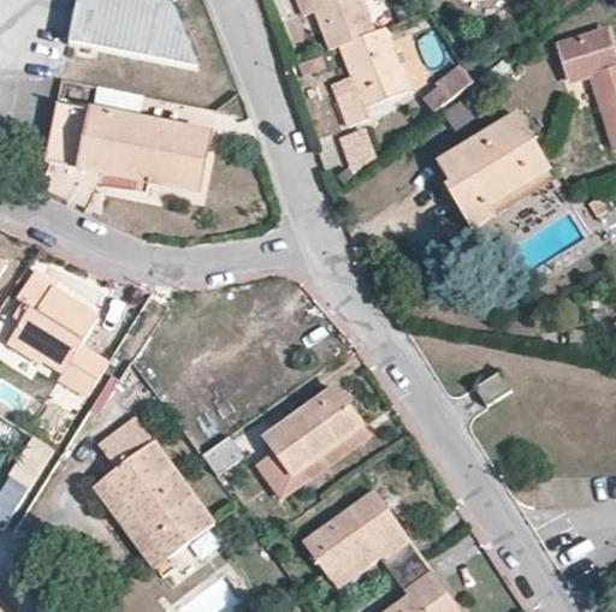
[(76,0),(69,41),(197,65),(172,0),(76,0)]
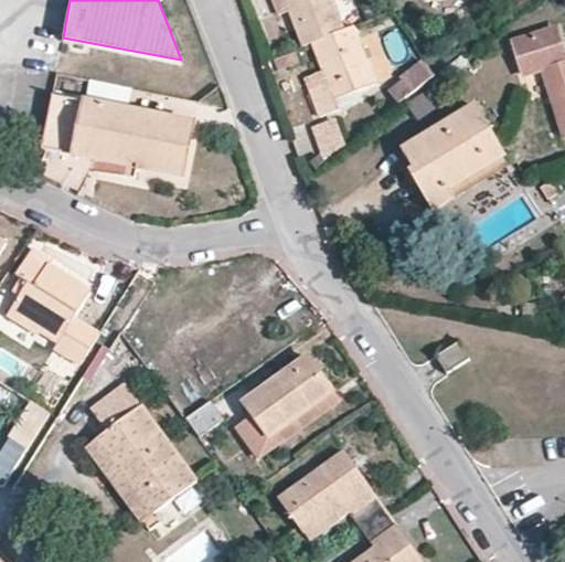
[(270,0),(277,14),(288,10),(284,0),(270,0)]
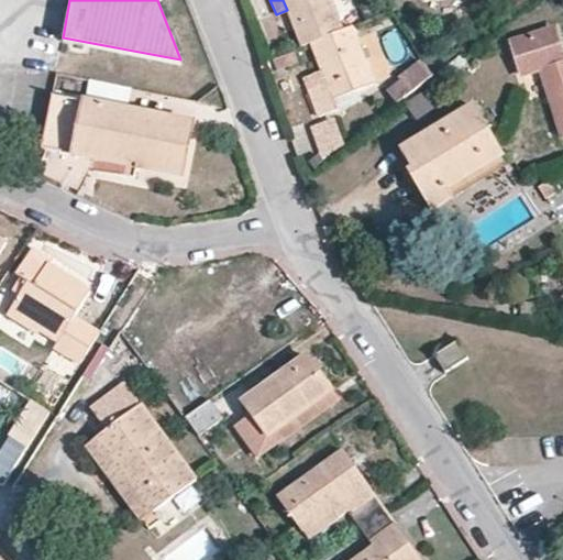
[(283,0),(287,10),(300,44),(309,41),(343,28),(332,0),(283,0)]
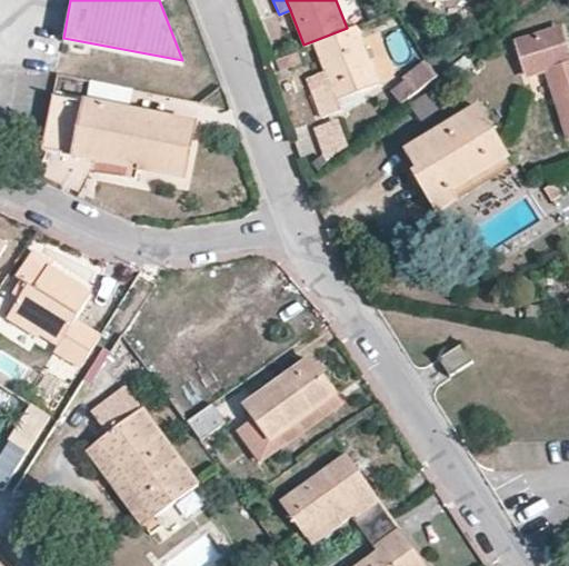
[(378,81),(357,23),(347,28),(312,41),(328,81),(310,88),(320,116),(340,108),(336,98),(378,81)]
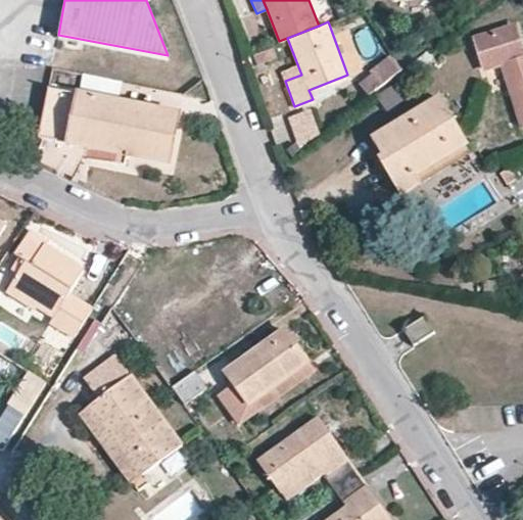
[(522,50),(515,25),(475,38),(484,67),(503,61),(509,59),(514,78),(509,80),(522,126),(522,50)]
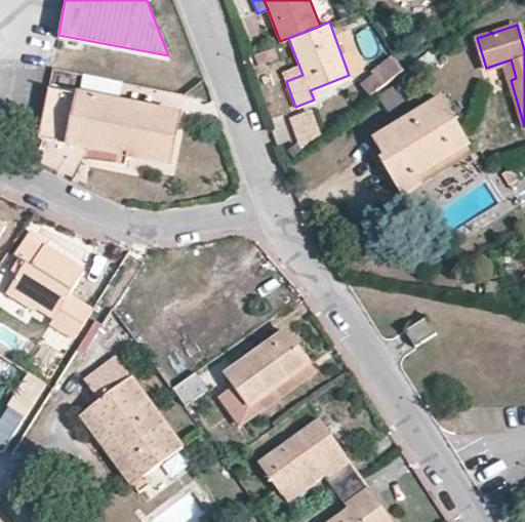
[(272,44),(252,52),(256,62),(276,54),(272,44)]
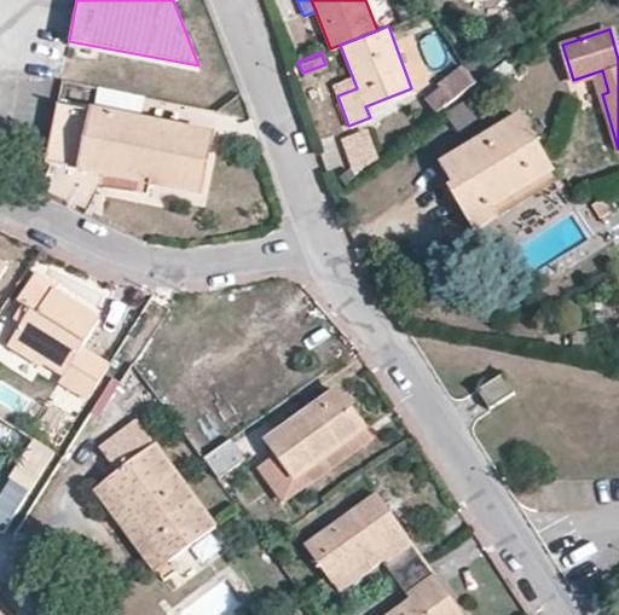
[(505,59),(485,76),(491,83),(512,68),(505,59)]
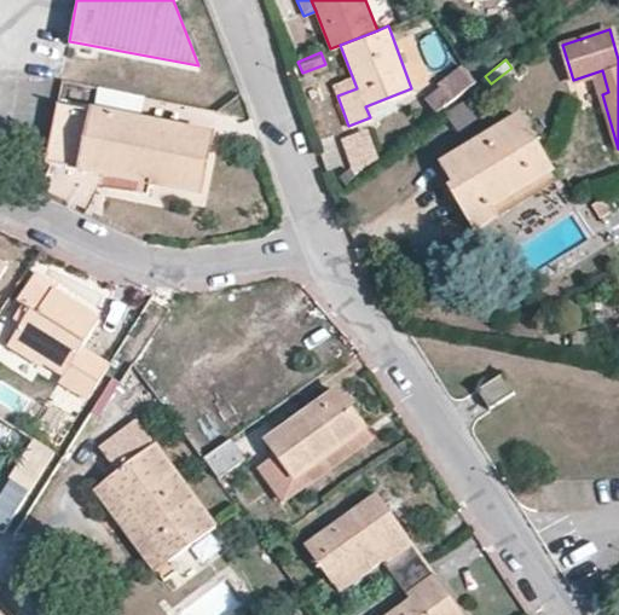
[(428,102),(438,112),(475,83),(466,68),(440,88),(443,91),(428,102)]
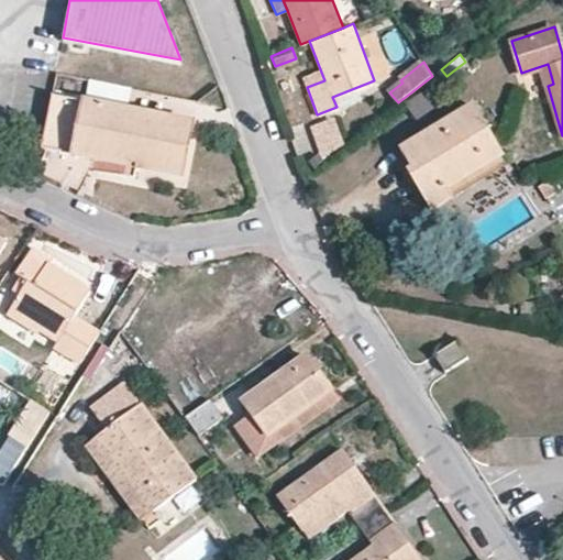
[(541,66),(548,86),(553,84),(548,64),(541,66)]
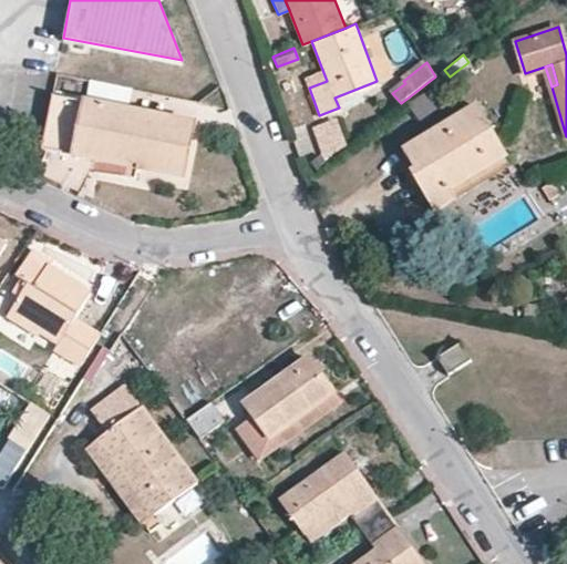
[(193,121),(52,94),(42,149),(182,175),(193,121)]
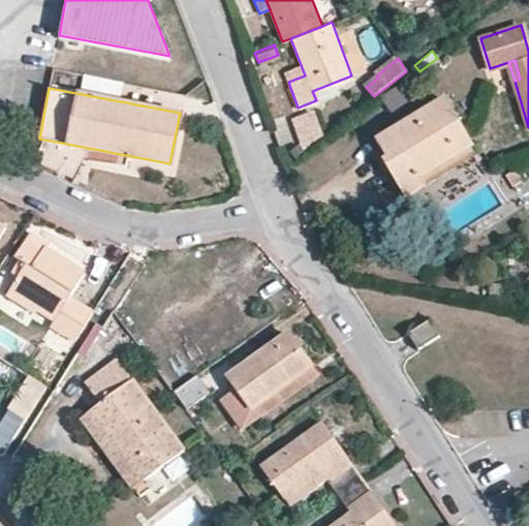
[(445,97),(376,138),(385,155),(380,158),(396,183),(415,171),(418,176),(473,144),(445,97)]
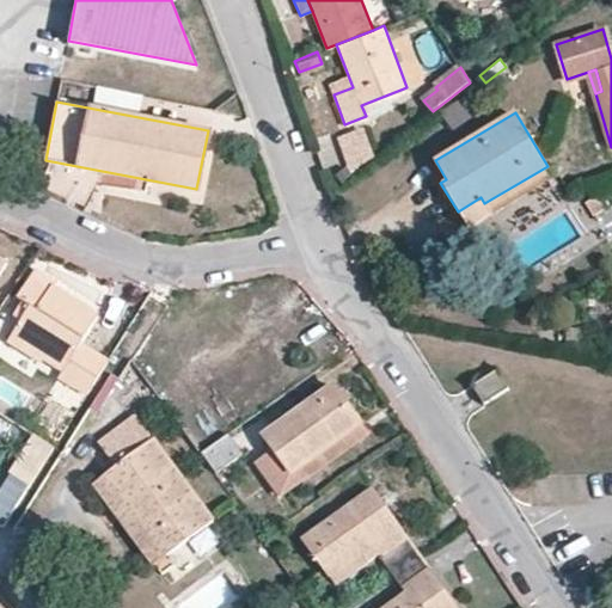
[(598,194),(585,202),(593,214),(605,207),(598,194)]
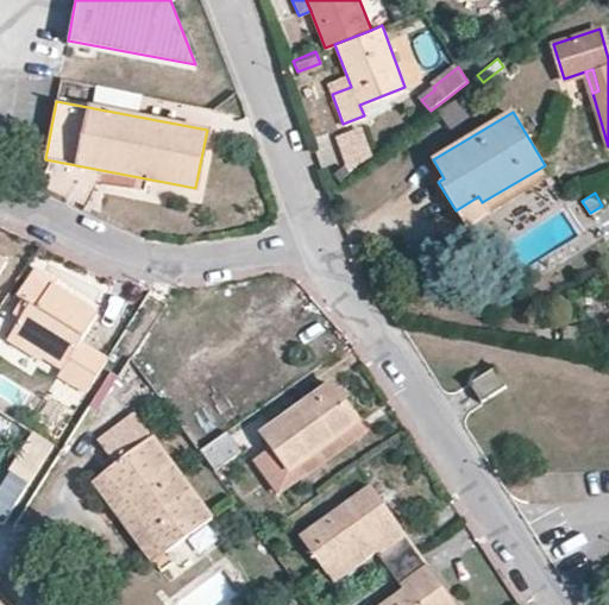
[(478,196),(456,210),(465,227),(488,214),(482,202),(478,196)]
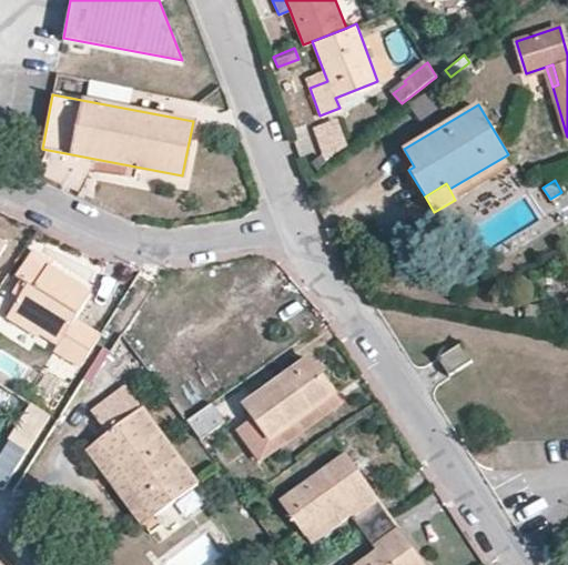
[(14,274),(19,276),(27,281),(18,295),(7,313),(38,333),(41,329),(58,340),(53,346),(81,363),(100,333),(73,315),(89,291),(48,264),(50,261),(31,249),(14,274)]
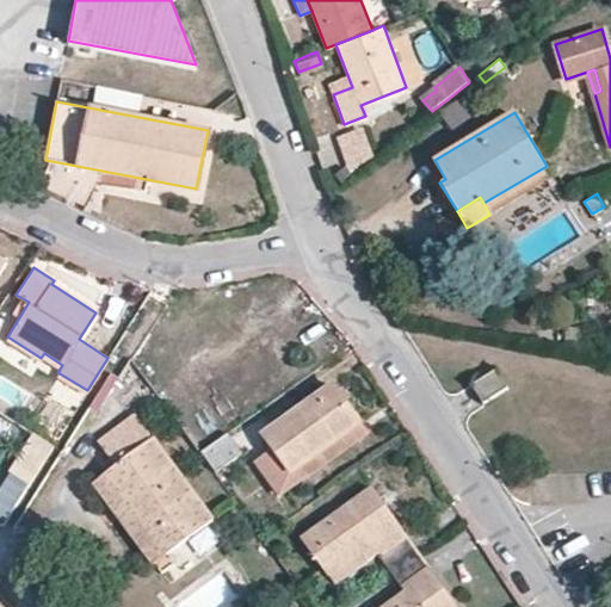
[(29,302),(20,297),(11,313),(19,317),(29,302)]
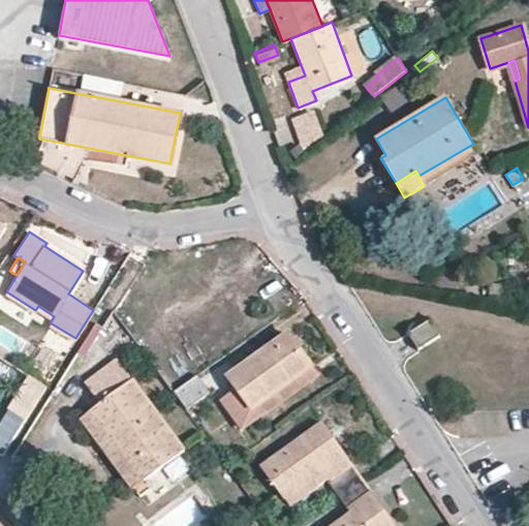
[(150,319),(174,352),(232,309),(210,276),(150,319)]
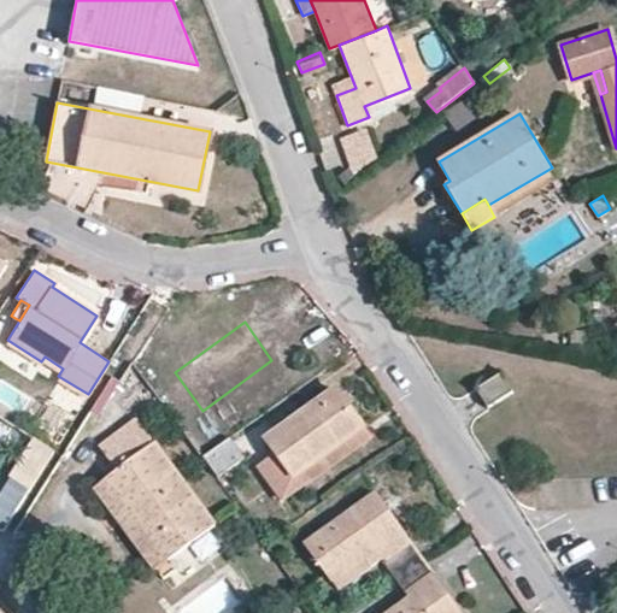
[(271,360),(203,411),(210,422),(280,371),(271,360)]
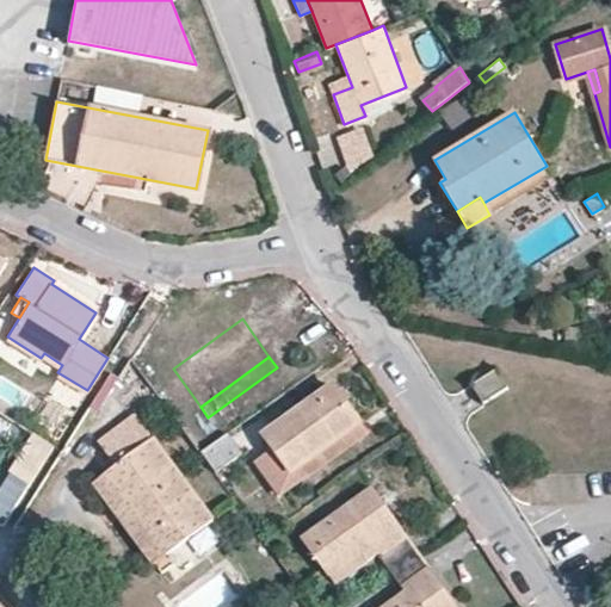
[(474,383),(486,401),(507,386),(497,369),(474,383)]
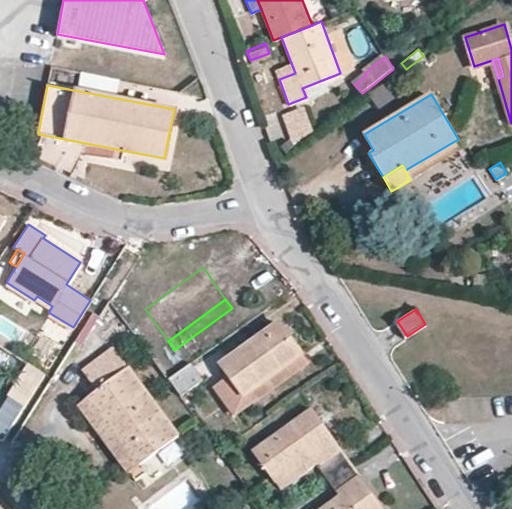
[(221,363),(228,373),(248,401),(306,359),(279,322),(221,363)]
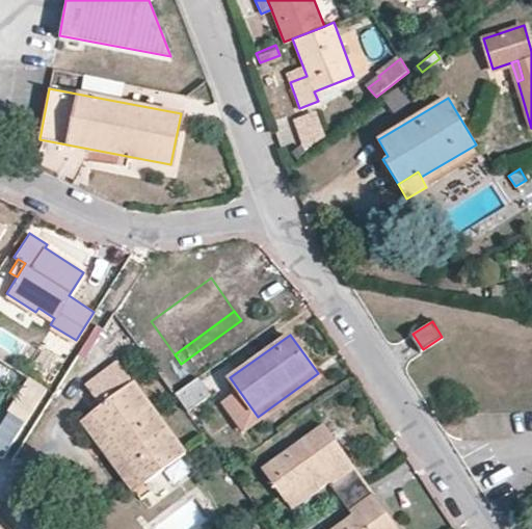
[(61,354),(40,341),(31,354),(42,361),(33,374),(45,381),(61,354)]
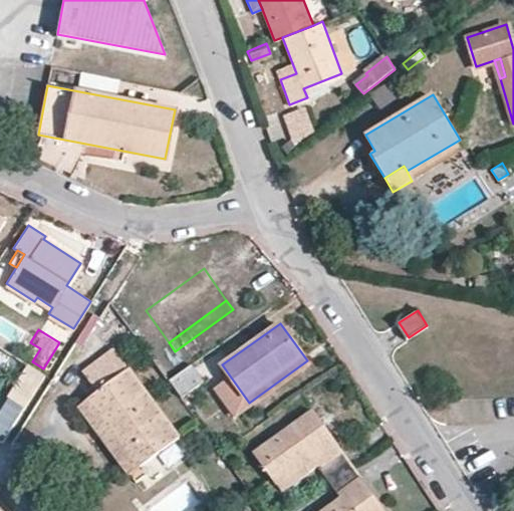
[(97,391),(86,398),(138,466),(178,435),(113,347),(82,369),(97,391)]
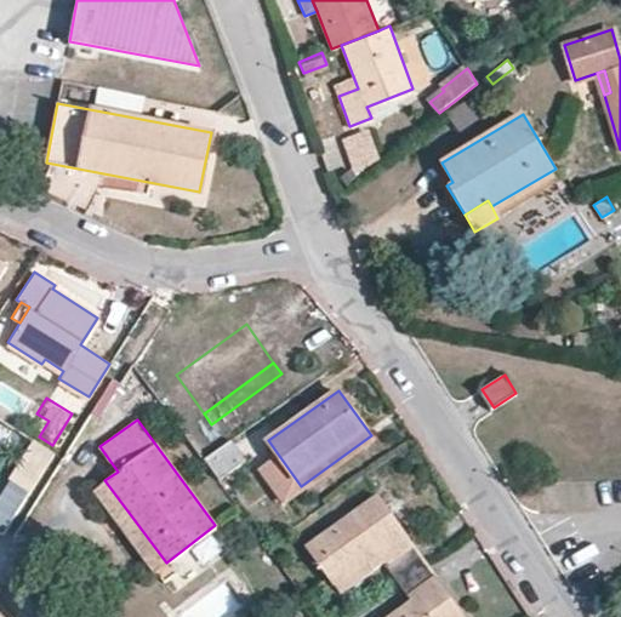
[(301,486),(277,452),(256,466),(289,510),(379,446),(371,435),(301,486)]
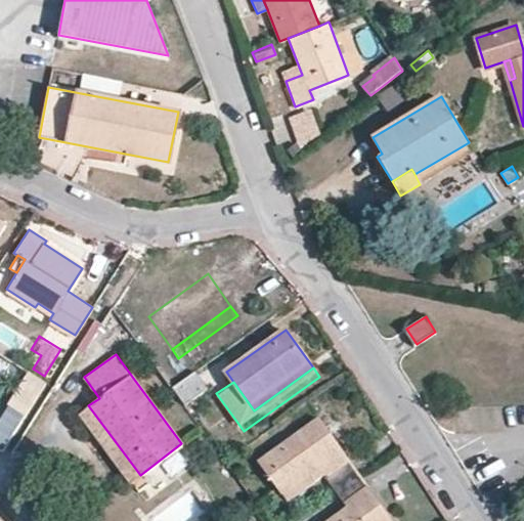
[(207,387),(194,371),(171,387),(183,403),(207,387)]
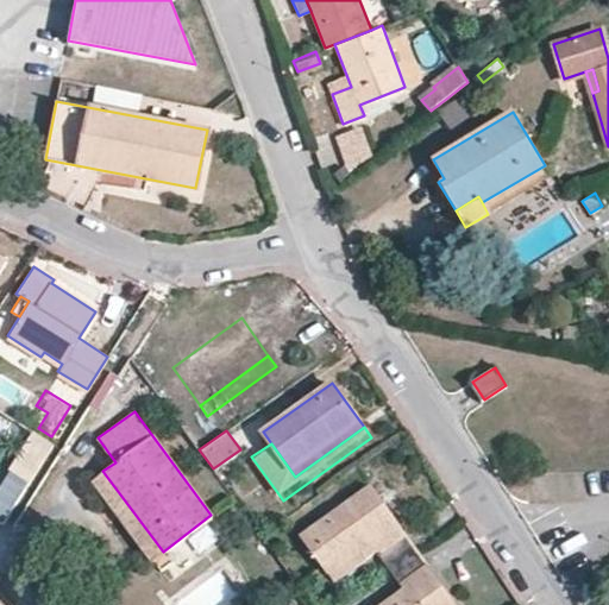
[(44,447),(31,439),(13,468),(26,476),(44,447)]
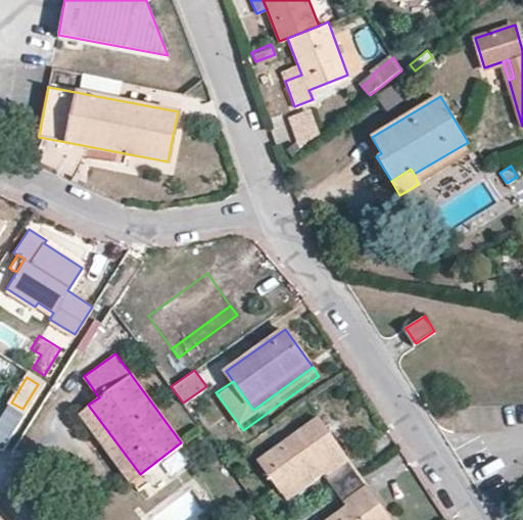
[(140,474),(88,405),(78,412),(130,482),(140,474)]
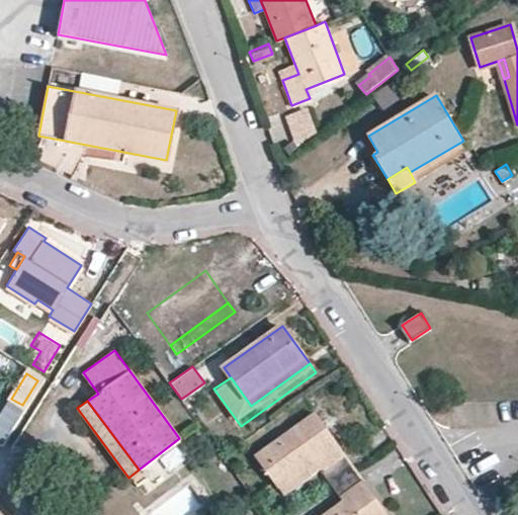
[(320,468),(332,485),(355,467),(314,411),(255,453),(278,486),(305,465),(312,476),(320,468)]
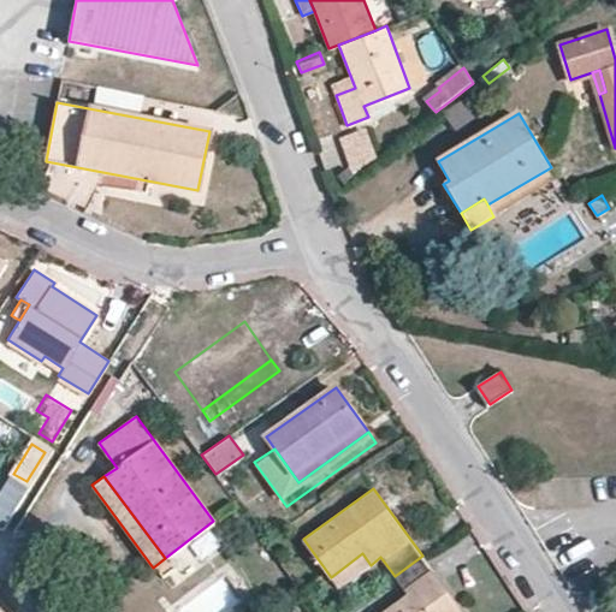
[(362,553),(331,577),(338,588),(371,565),(362,553)]
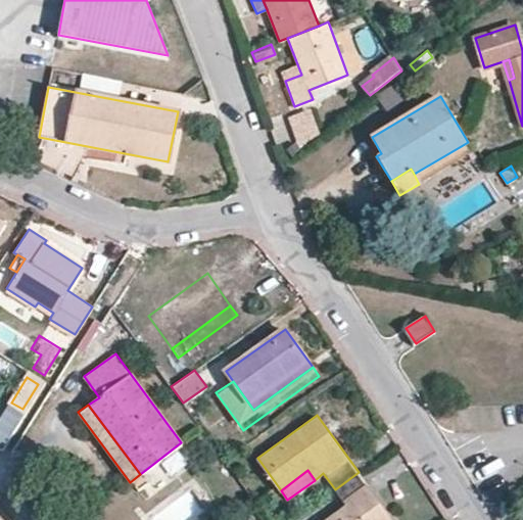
[(359,472),(335,489),(346,505),(325,519),(392,519),(359,472)]
